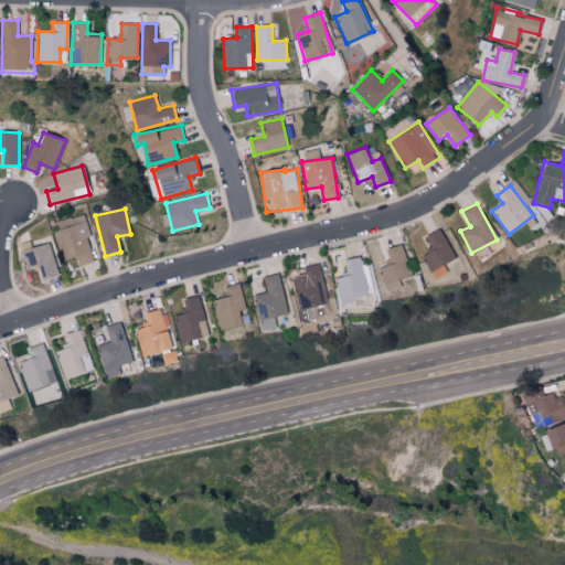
[(94,260),(86,237),(91,236),(83,213),(56,222),(59,230),(52,232),(62,260),(75,256),(78,266),(94,260)]
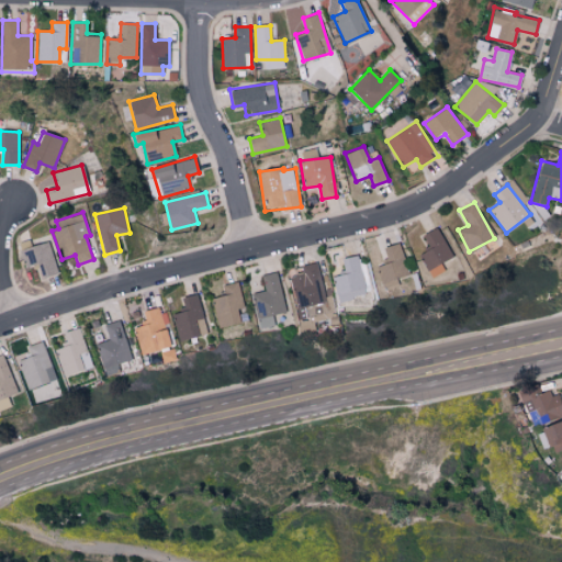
[(429,249),(419,254),(426,270),(452,257),(438,227),(423,234),(429,249)]
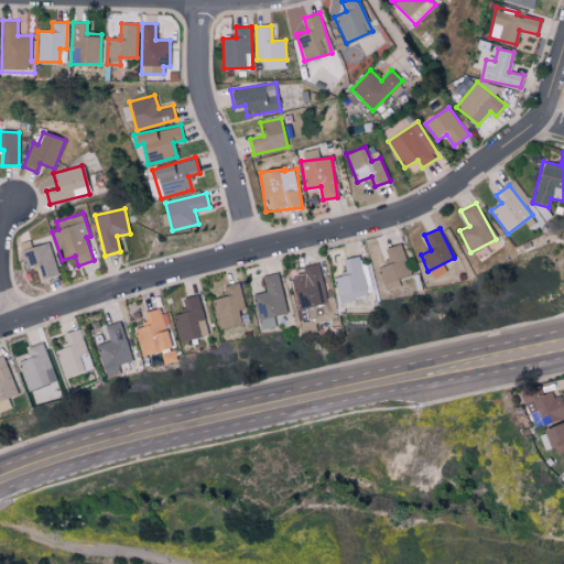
[(43,278),(58,274),(51,243),(22,249),(25,269),(40,266),(43,278)]
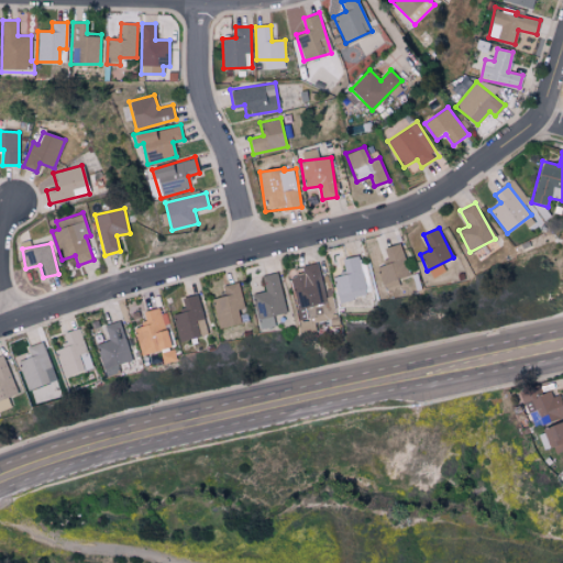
[(384,247),(389,264),(379,267),(386,290),(400,286),(398,279),(410,276),(400,243),(384,247)]
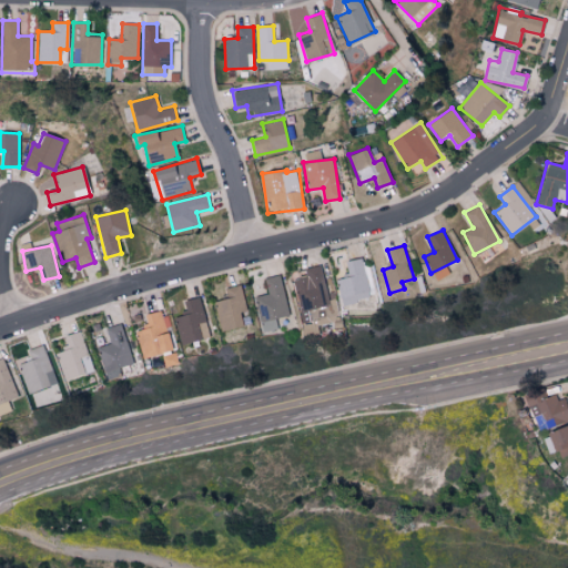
[(345,262),(348,275),(336,279),(343,304),(372,296),(362,257),(345,262)]
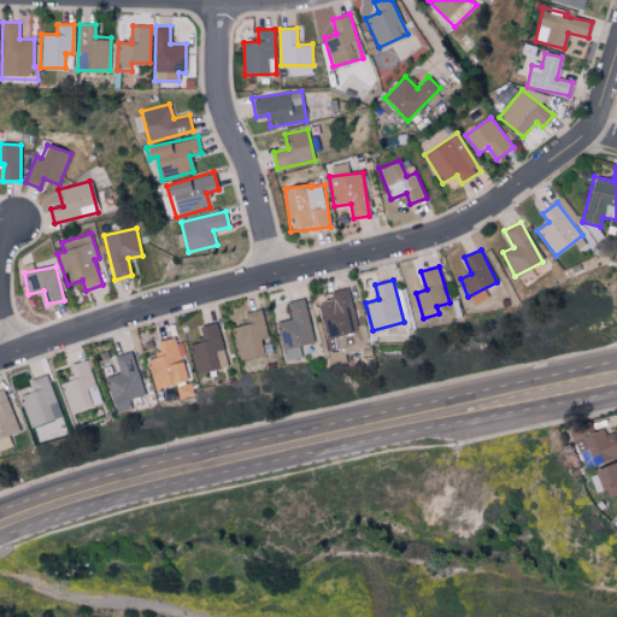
[(319,303),(333,351),(369,341),(365,324),(358,327),(347,287),(331,292),(333,299),(319,303)]
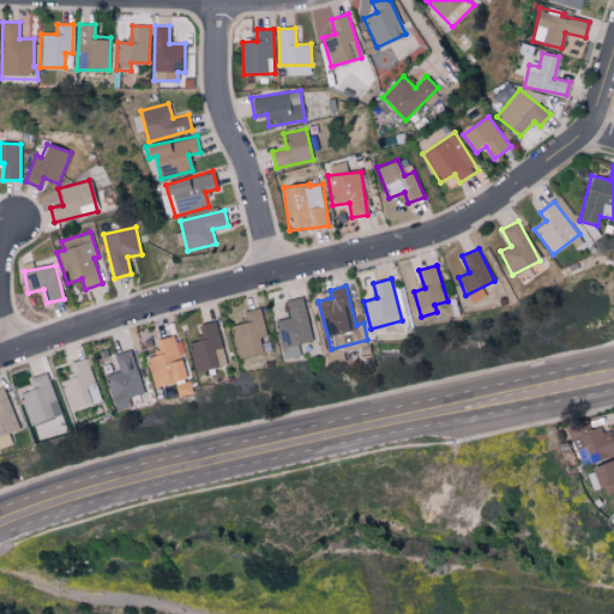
[(289,318),(275,320),(283,360),(300,356),(298,344),(312,341),(302,296),(286,300),(289,318)]
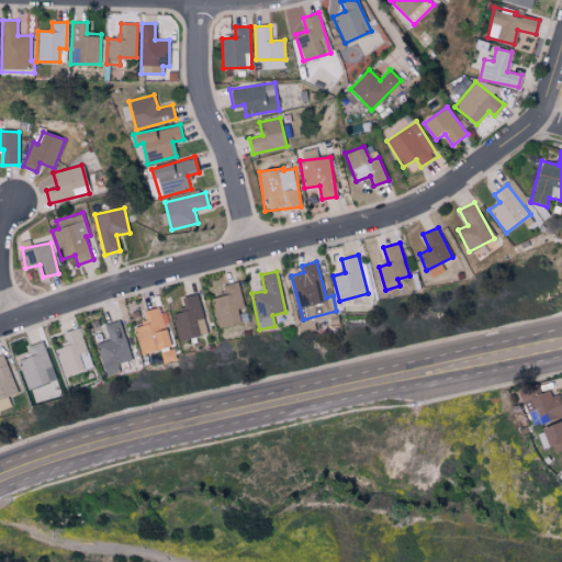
[(222,285),(224,295),(211,299),(218,328),(240,322),(237,310),(244,307),(237,281),(222,285)]
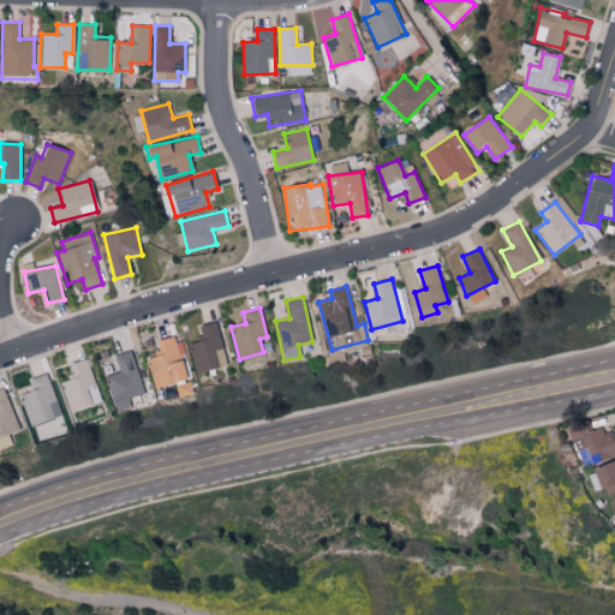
[(202,340),(189,344),(196,372),(227,365),(216,321),(198,326),(202,340)]
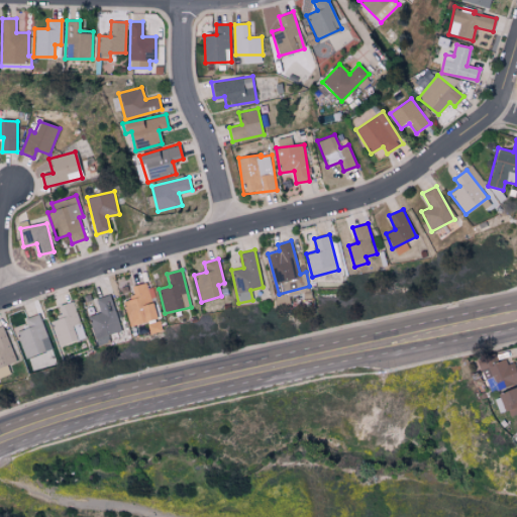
[(156,320),(148,283),(132,286),(134,298),(124,299),(129,325),(156,320)]
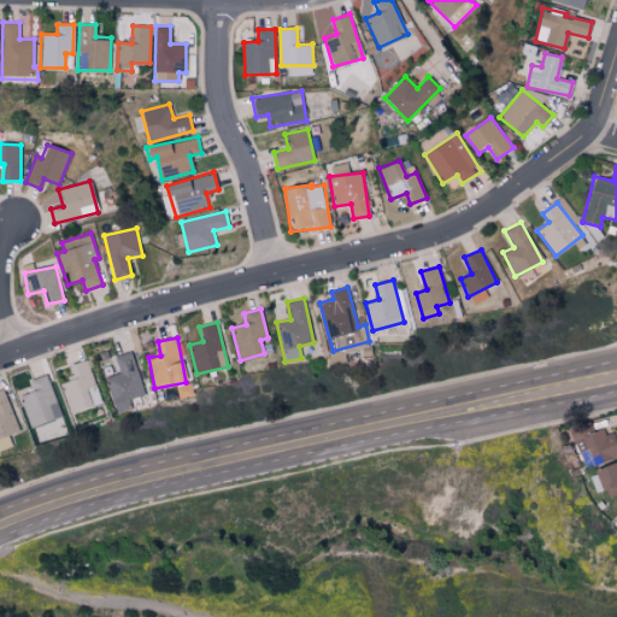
[(145,395),(131,351),(115,357),(119,374),(105,378),(117,415),(133,409),(130,400),(145,395)]
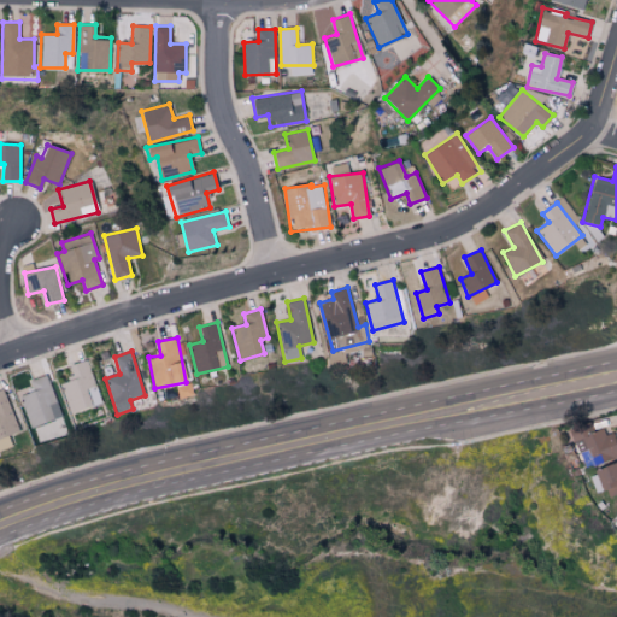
[(70,365),(75,380),(60,385),(70,413),(101,403),(88,359),(70,365)]
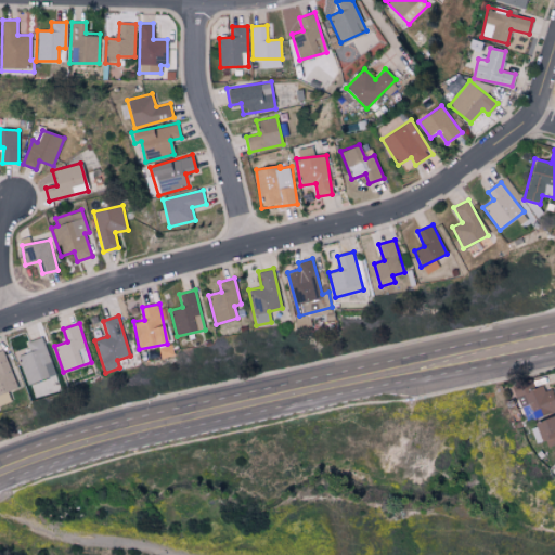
[(17,351),(26,384),(54,376),(43,337),(25,341),(27,348),(17,351)]
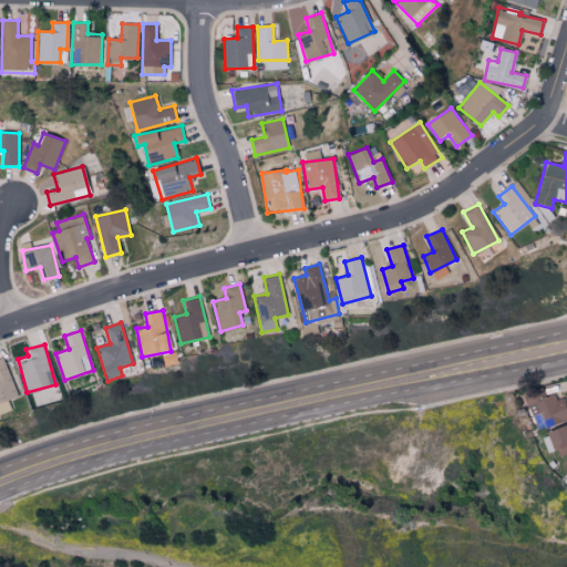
[(0,413),(11,411),(8,400),(17,397),(4,357),(0,358),(0,413)]
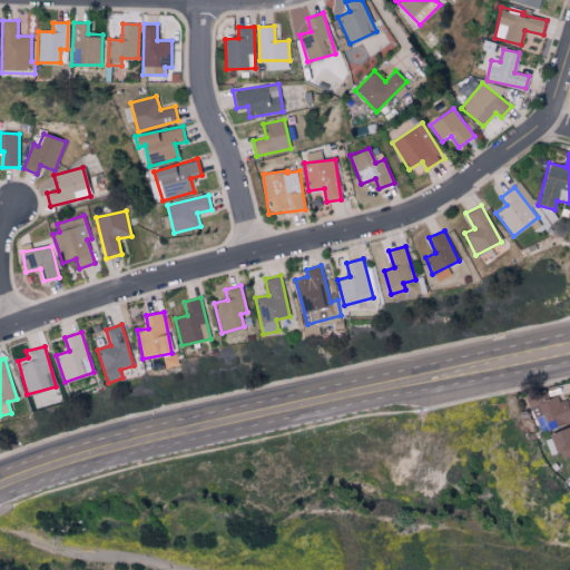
[(569,421),(569,400),(559,403),(557,395),(547,397),(544,390),(527,394),(537,431),(569,421)]
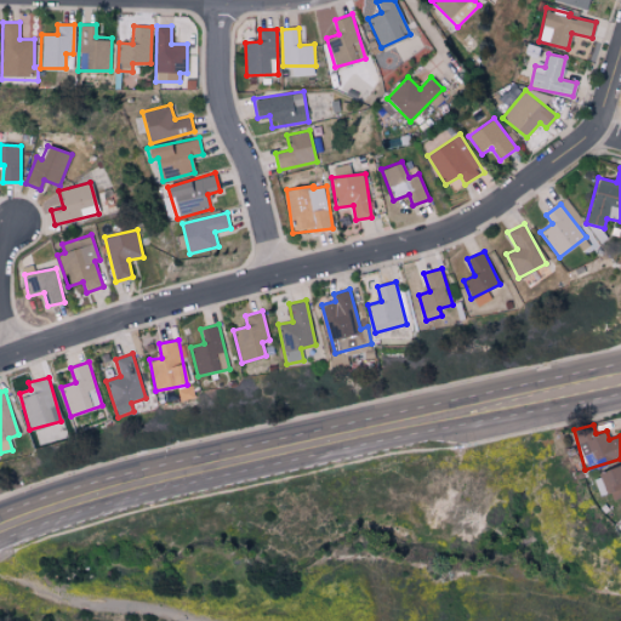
[(620,463),(598,473),(609,501),(620,495),(620,463)]
